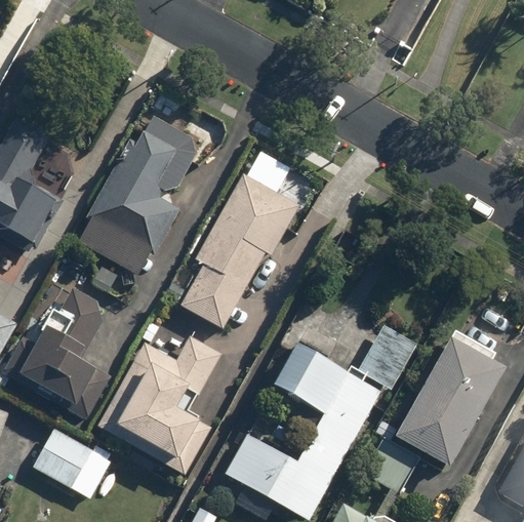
[(0,136),(0,241),(28,256),(84,151),(13,113),(0,136)]
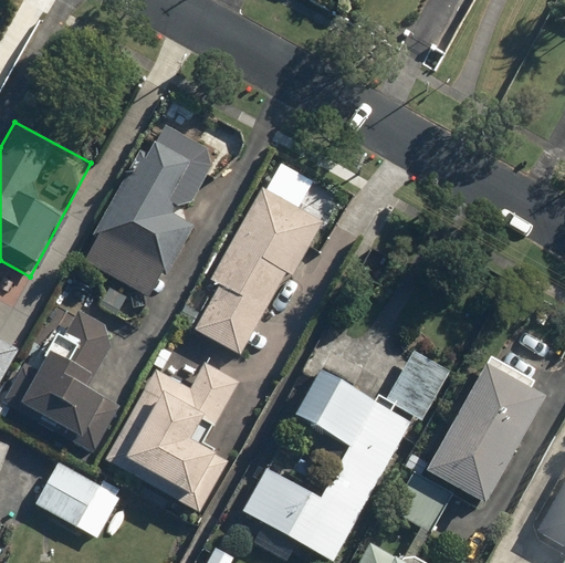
[(211,166),(208,149),(166,126),(156,143),(153,141),(146,153),(138,149),(91,236),(96,239),(84,260),(155,299),(196,225),(173,211),(178,200),(189,207),(211,166)]
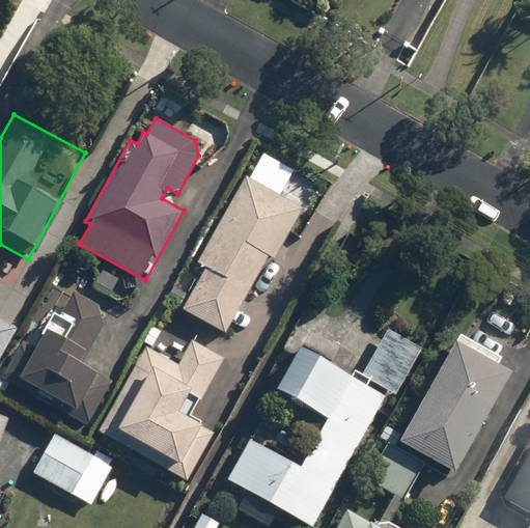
[(263,151),(249,177),(244,174),(193,268),(202,273),(183,309),(225,333),(268,255),(274,259),(302,206),(280,194),(295,169),(263,151)]
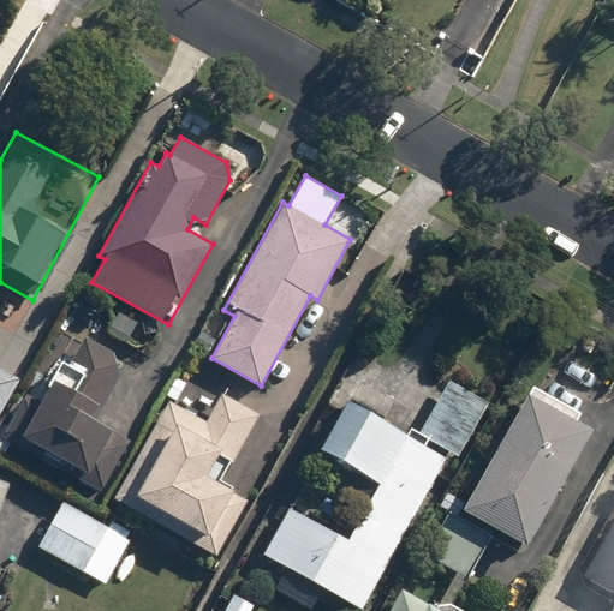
[(41,400),(27,393),(4,433),(87,478),(111,433),(93,424),(126,360),(79,335),(65,361),(58,358),(45,382),(51,384),(41,400)]
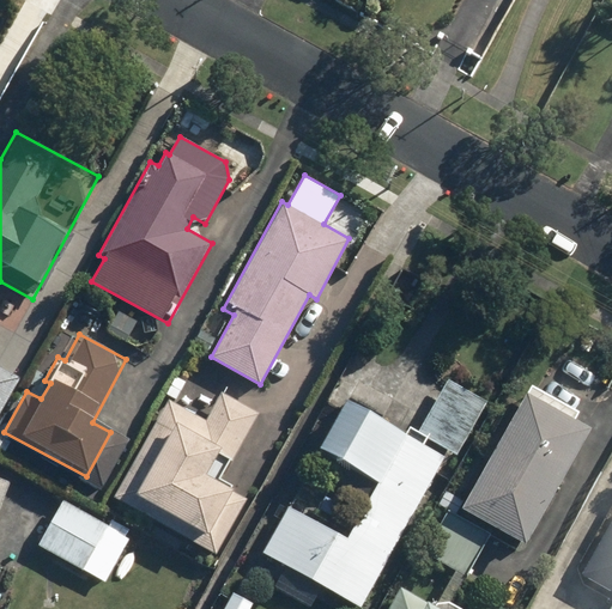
[(0,415),(20,377),(0,366),(0,415)]
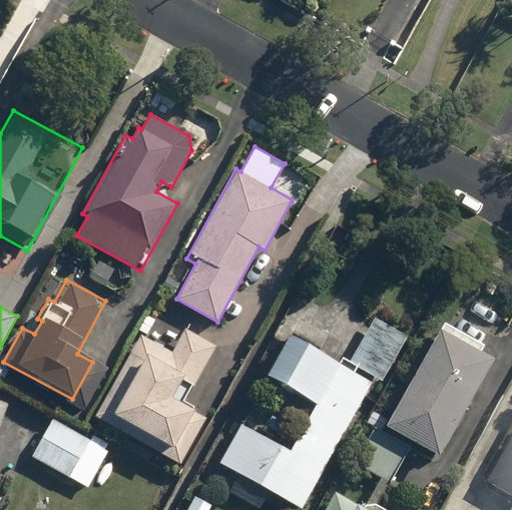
[(195,385),(215,347),(183,330),(172,350),(147,337),(158,317),(149,311),(93,415),(180,462),(204,417),(171,399),(182,379),(195,385)]
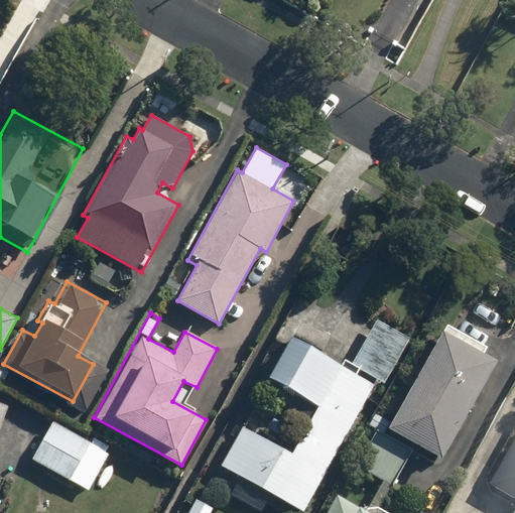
[(440,332),(392,420),(377,412),(349,463),(392,487),(415,444),(441,459),(495,362),(483,355),(487,347),(445,324),(440,332)]
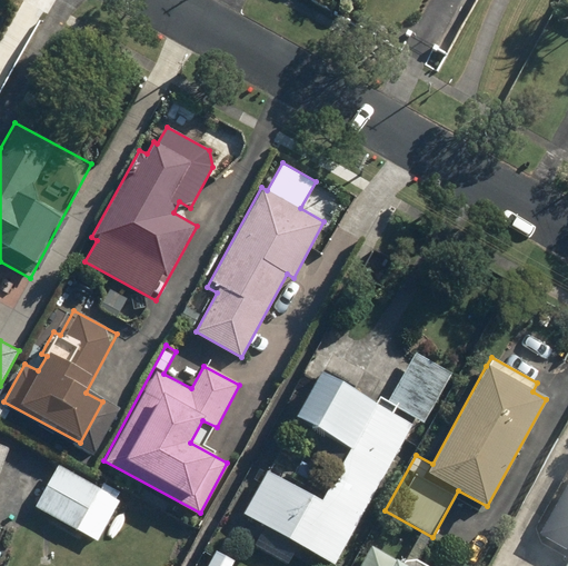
[(450,380),(411,358),(387,401),(426,424),(450,380)]
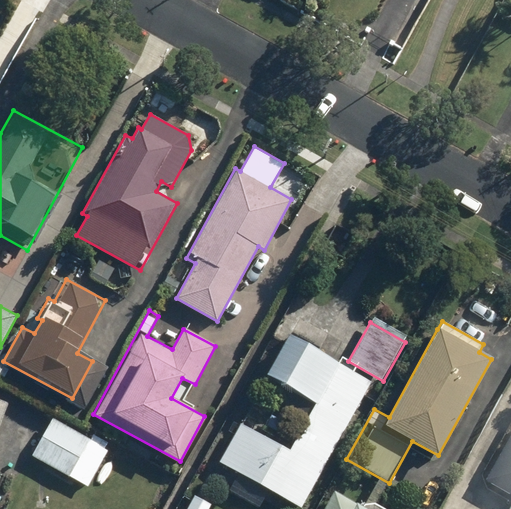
[(260,505),(269,487),(304,506),(371,381),(286,335),(263,377),(312,403),(288,448),(239,422),(219,460),(227,464),(218,482),(260,505)]
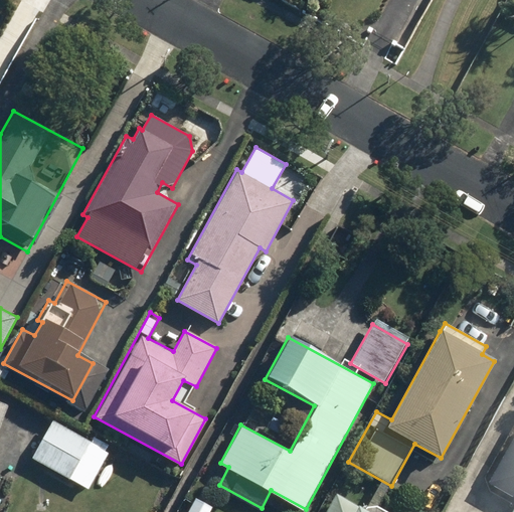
[(0,427),(9,404),(0,400),(0,427)]
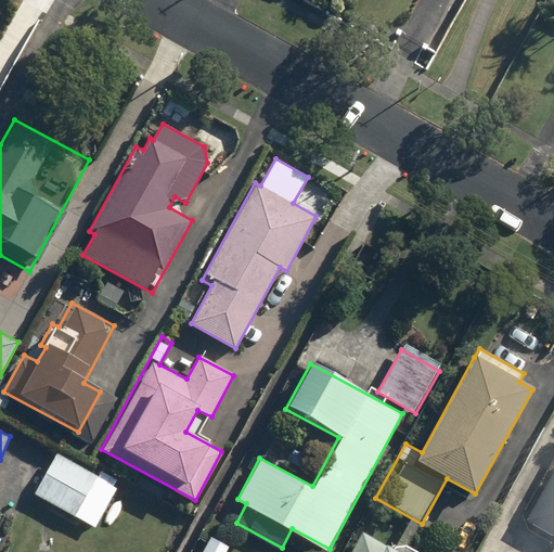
[(117,487),(58,451),(34,492),(93,528),(117,487)]
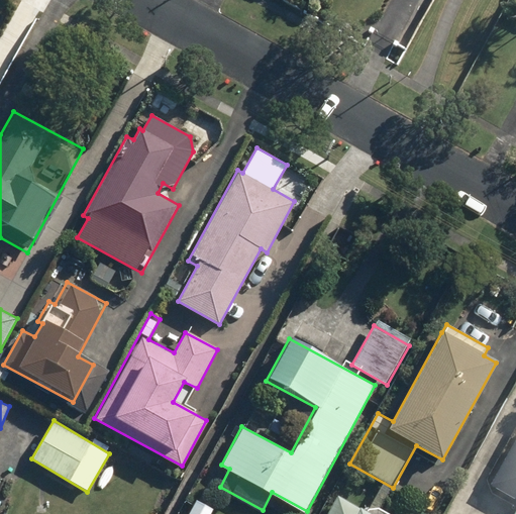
[(515,436),(490,484),(515,497),(515,436)]
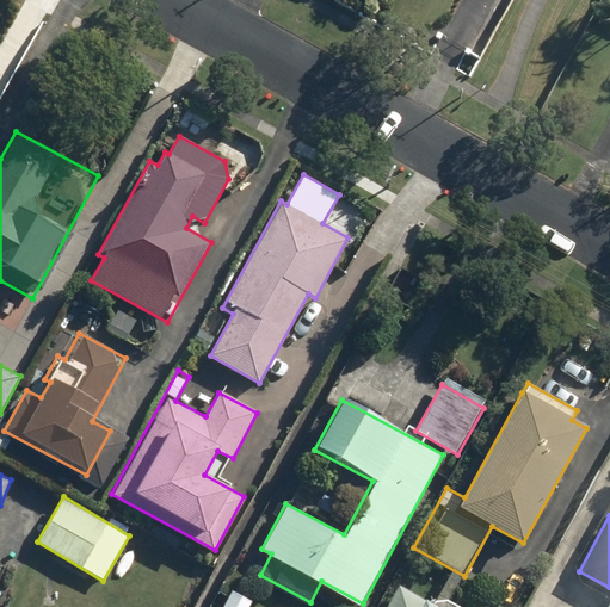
[(441,606),(442,606),(399,583),(386,606),(441,606)]
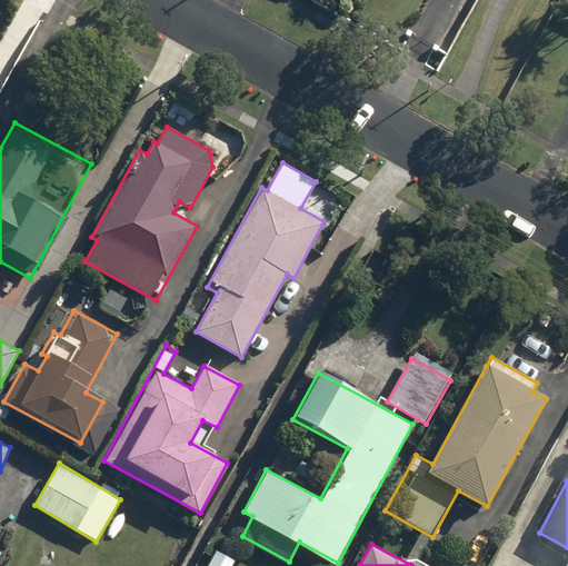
[(232,565),(236,560),(215,549),(205,565),(232,565)]
